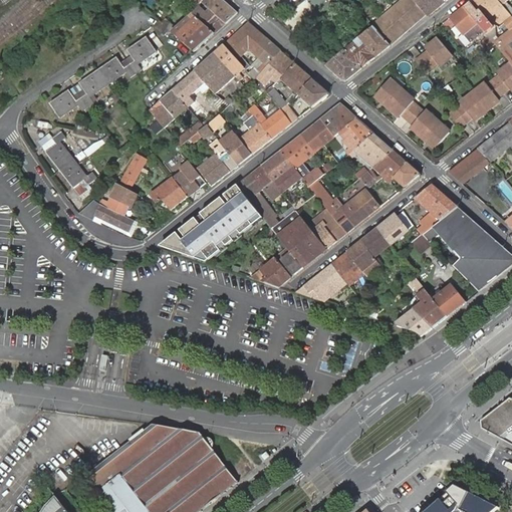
[(200,0),(198,3),(191,12),(213,32),(236,11),(223,0),(200,0)]
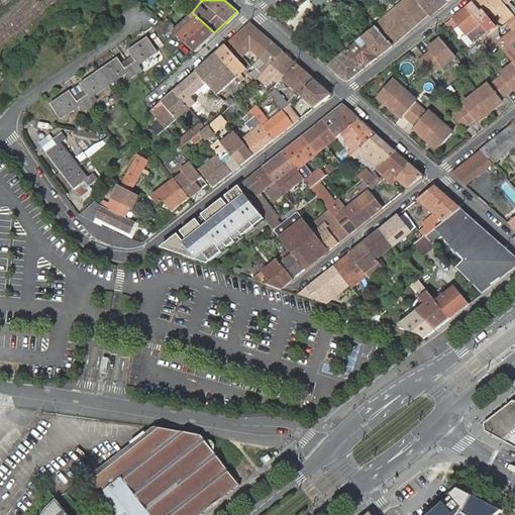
[(412,26),(427,13),(416,0),(400,0),(394,5),(412,26)]
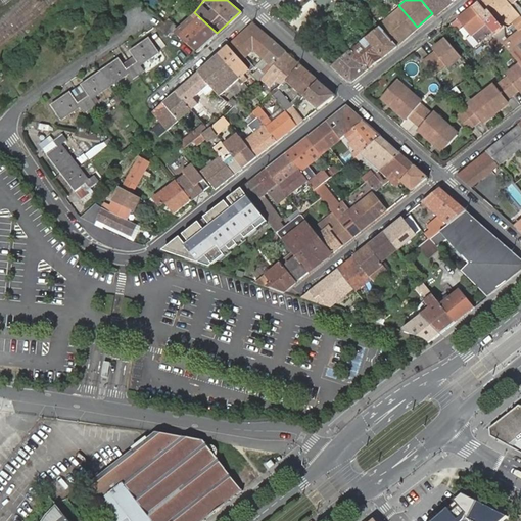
[(421,0),(432,13),(433,14),(452,0),(421,0)]
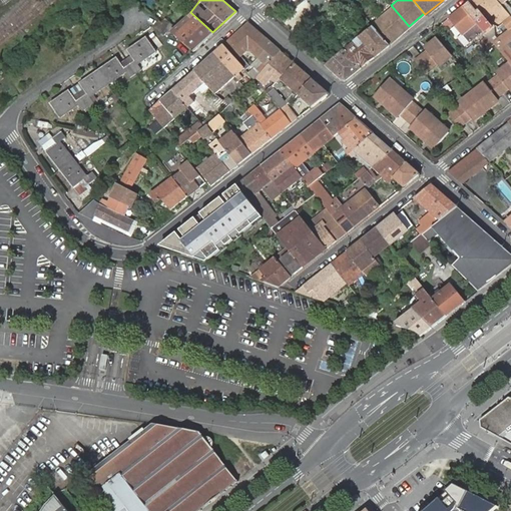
[(481,29),(492,42),(498,49),(506,43),(510,39),(510,38),(510,16),(510,17),(496,0),(467,0),(461,5),(481,29)]
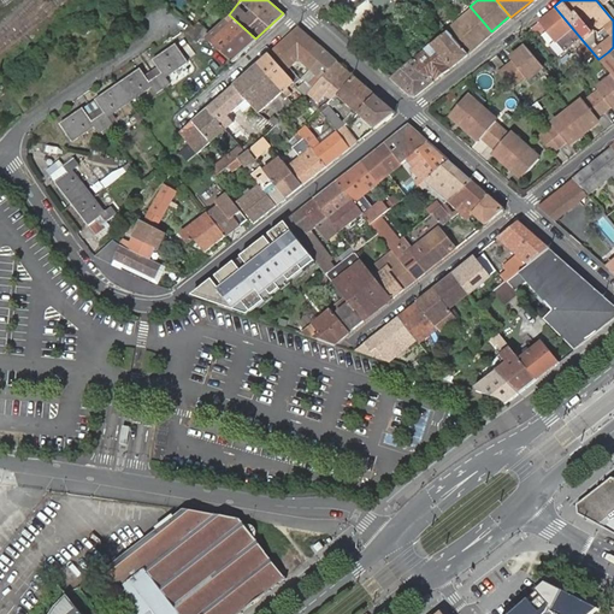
[(596,0),(613,21),(613,19),(613,11),(608,4),(607,5),(604,1),(606,0),(596,0)]
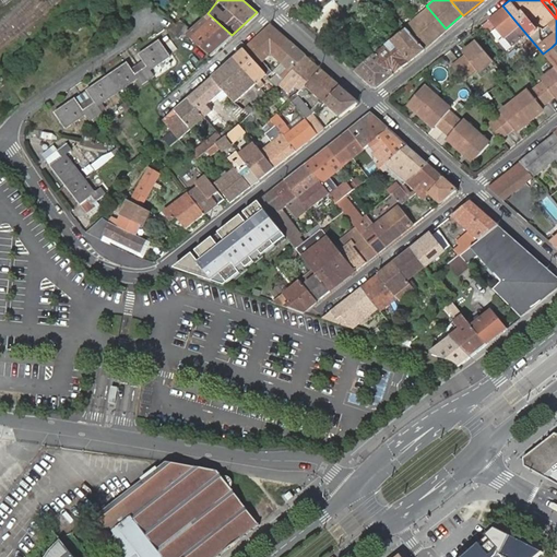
[(208,13),(198,3),(194,7),(204,16),(209,21),(194,34),(190,30),(178,20),(175,24),(182,31),(186,34),(210,55),(232,35),(208,13)]
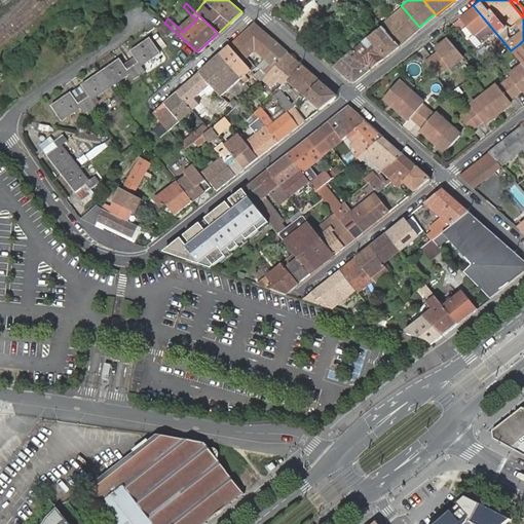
[(381,26),(398,45),(419,27),(401,5),(379,24),(381,26)]
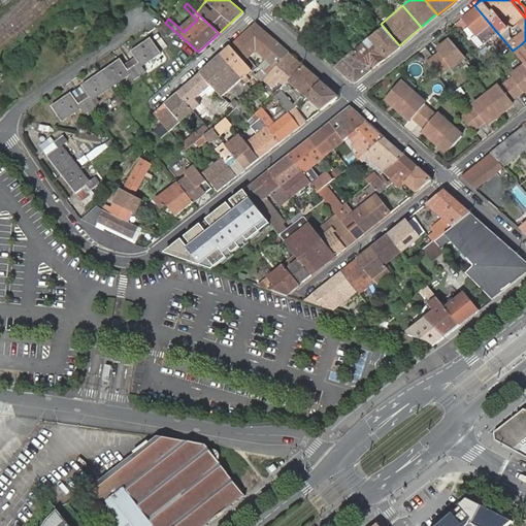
[(474,5),(460,17),(473,32),(481,41),(495,30),(474,5)]
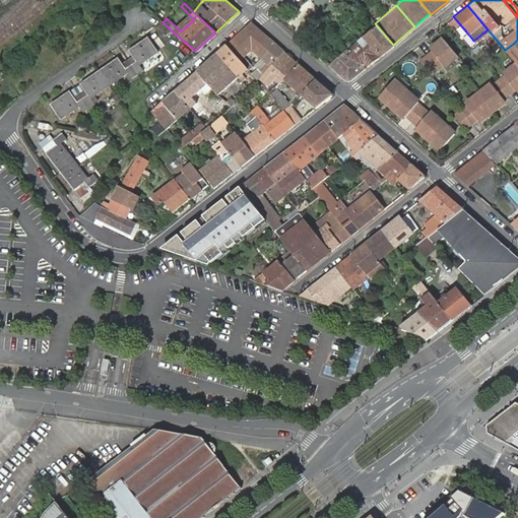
[(163,22),(158,18),(154,24),(165,34),(170,28),(163,22)]
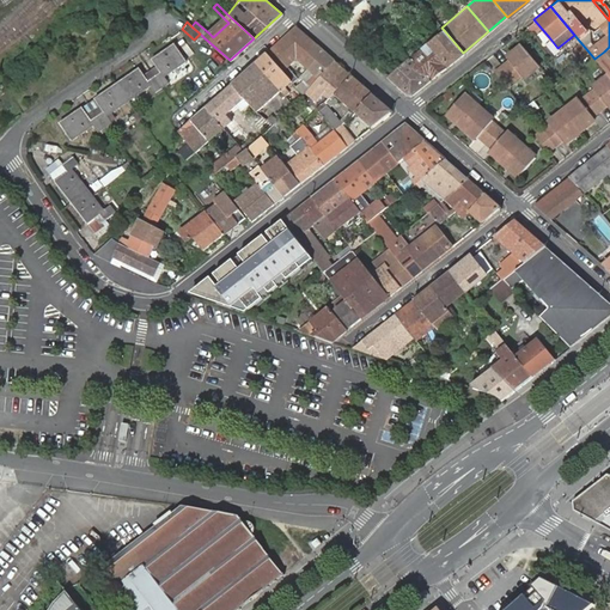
[(294,25),(266,52),(280,68),(292,54),(306,67),(313,60),(306,54),(315,43),(294,25)]
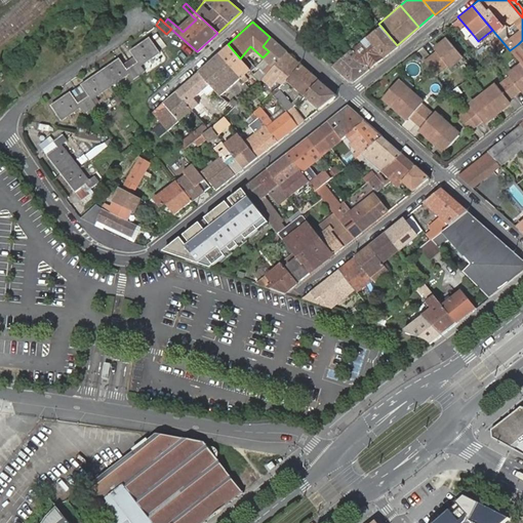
[(384,55),(397,45),(380,26),(367,36),(351,48),(331,66),(348,80),(353,80),(368,68),(384,55)]
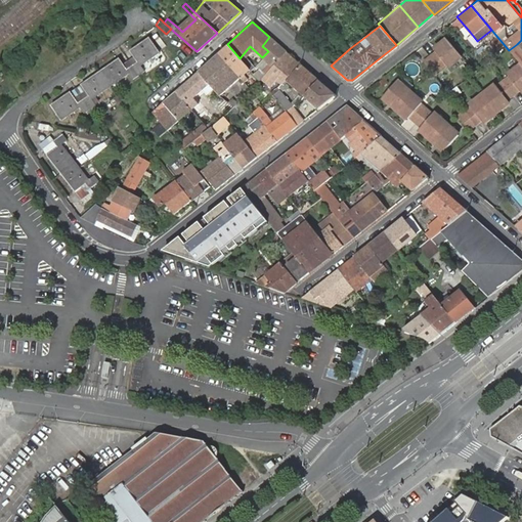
[(477,41),(470,32),(465,37),(473,45),(477,41)]
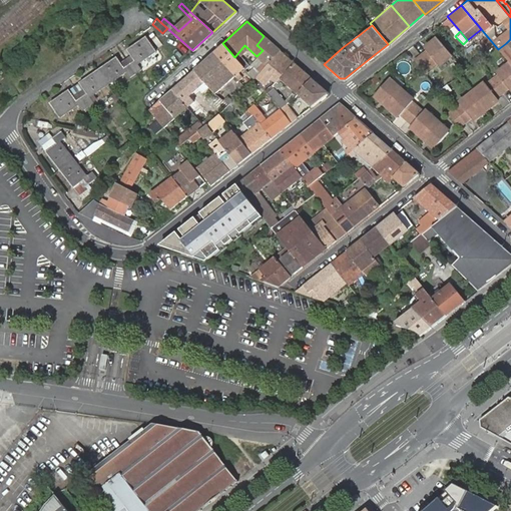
[(133,59),(128,63),(134,72),(140,68),(136,62),(154,49),(144,35),(126,48),(133,59)]
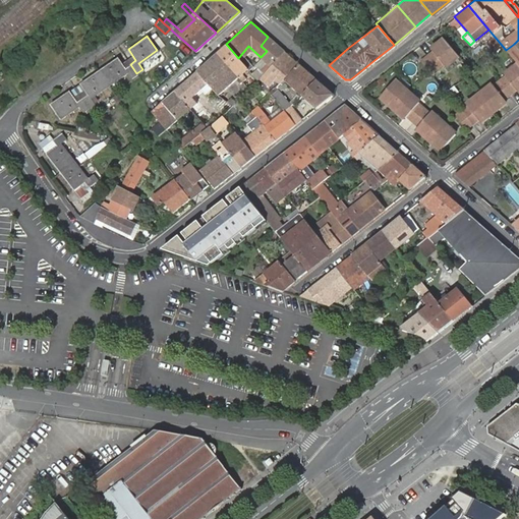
[(283,50),(268,37),(261,46),(267,51),(261,57),(268,63),(261,70),(264,72),(283,50)]
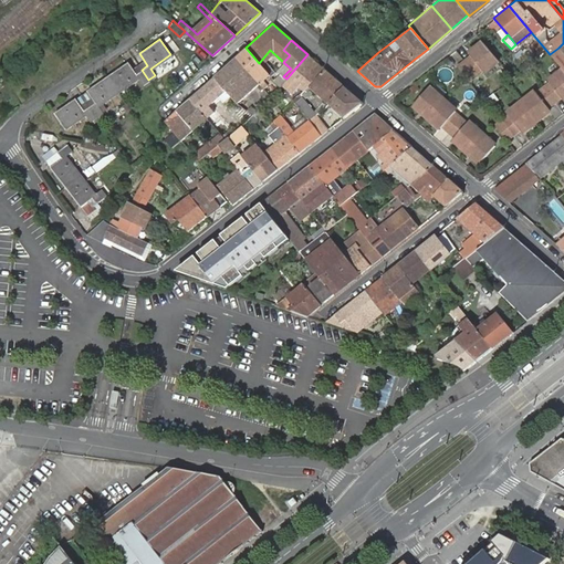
[(483,44),(481,41),(468,52),(469,54),(462,60),(476,76),(483,70),(484,71),(498,60),(483,44)]
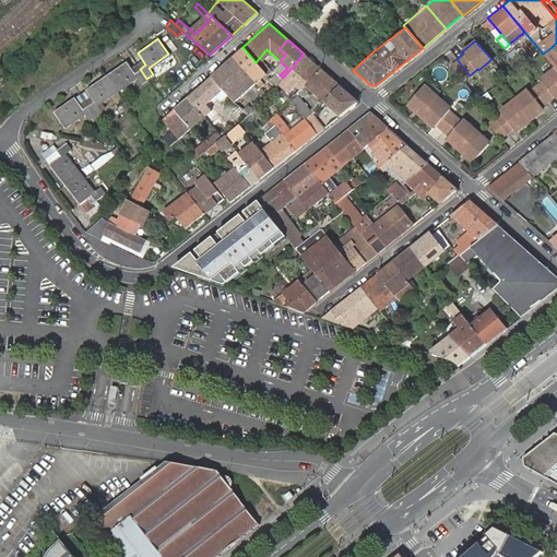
[(543,54),(556,70),(556,43),(552,47),(543,54)]
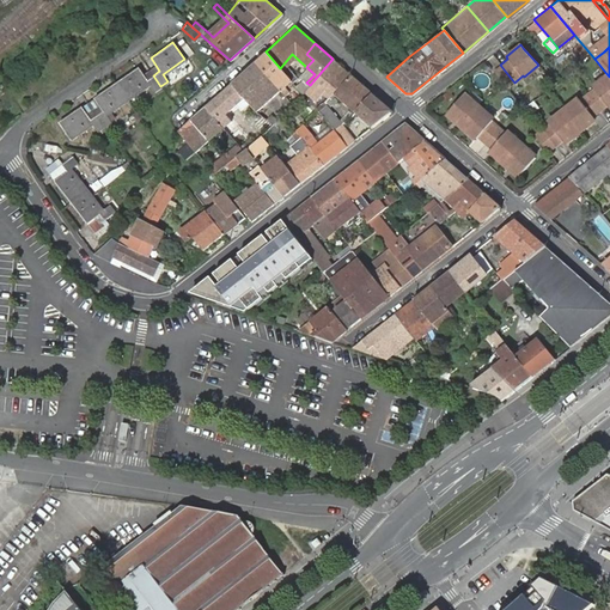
[(266,52),(254,61),(279,89),(279,90),(286,98),(291,103),(294,98),(284,86),(291,80),(280,68),(266,52)]
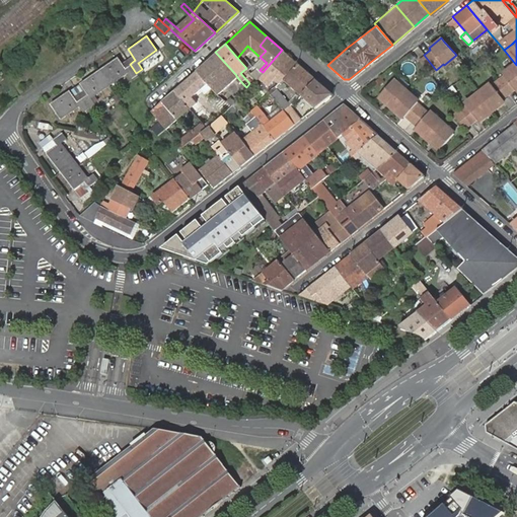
[(262,74),(259,77),(265,82),(272,75),(279,81),(282,79),(296,63),(282,50),(263,72),(262,74)]
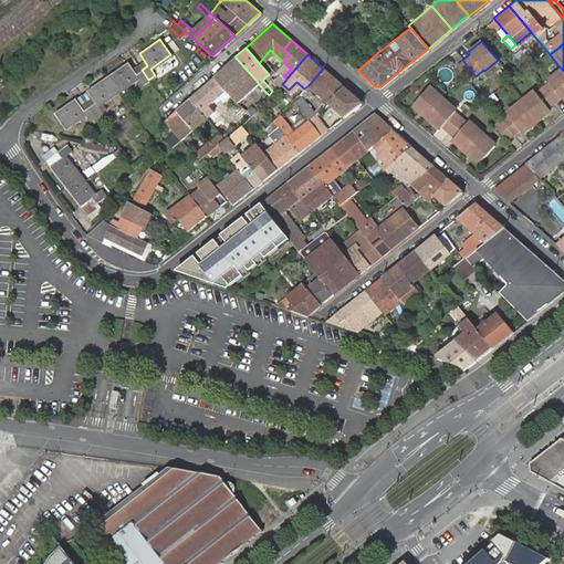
[(235,56),(213,76),(225,89),(236,102),(239,98),(253,85),(258,82),(235,56)]
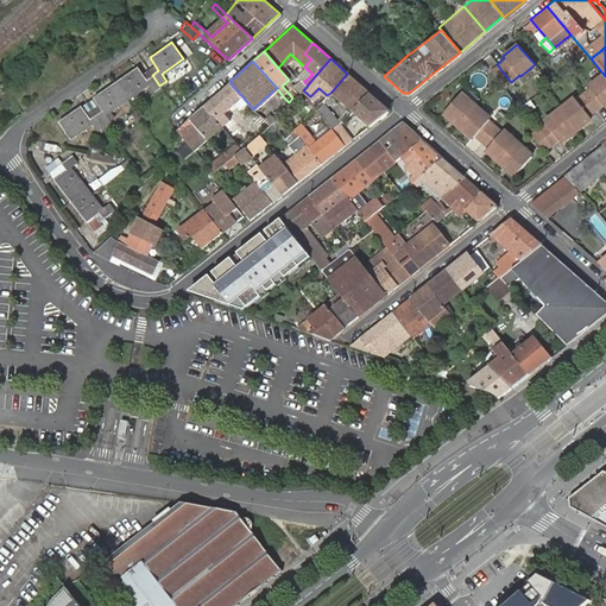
[(511,82),(497,64),(490,70),(498,81),(504,88),(511,82)]
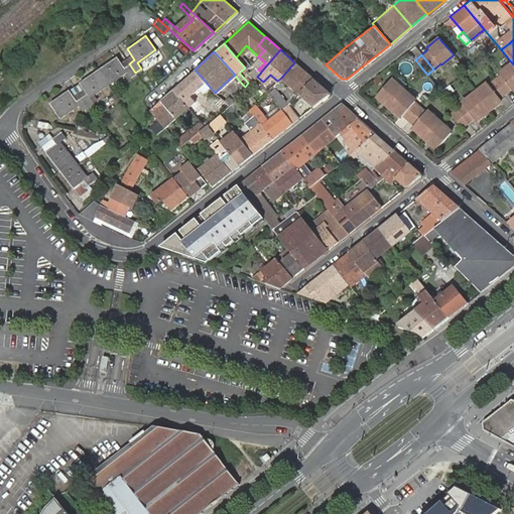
[(135,73),(129,63),(124,68),(116,55),(98,69),(107,83),(126,71),(129,77),(135,73)]
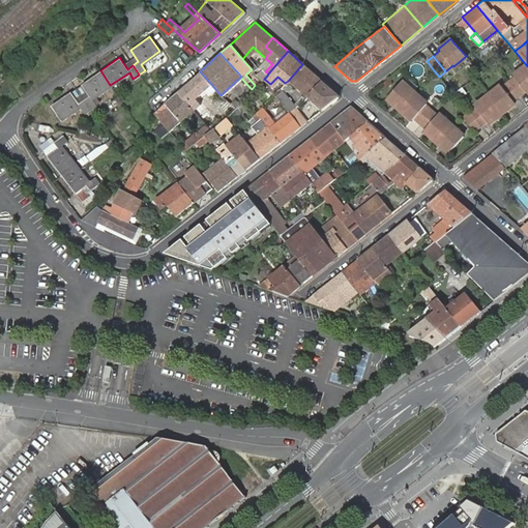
[(288,81),(285,83),(281,86),(285,90),(287,89),(292,84),(306,96),(321,80),(302,64),(288,81)]
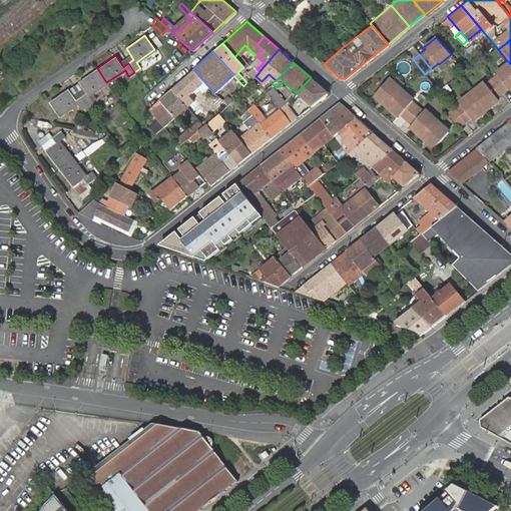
[(471,91),(484,108),(497,98),(496,96),(507,87),(509,89),(510,86),(510,65),(508,63),(496,72),(497,73),(485,82),(484,81),(471,91)]
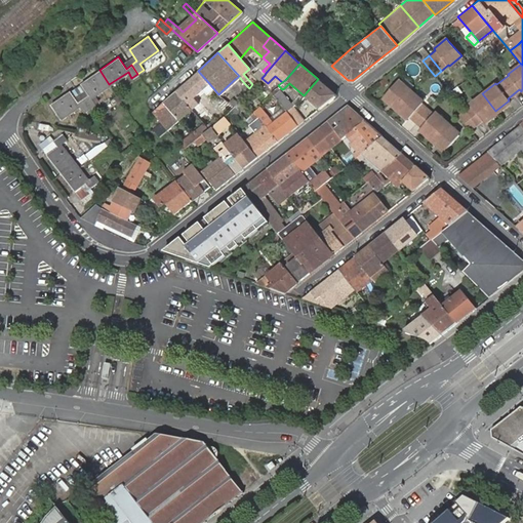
[(250,71),(259,80),(262,78),(265,75),(255,66),(250,71)]
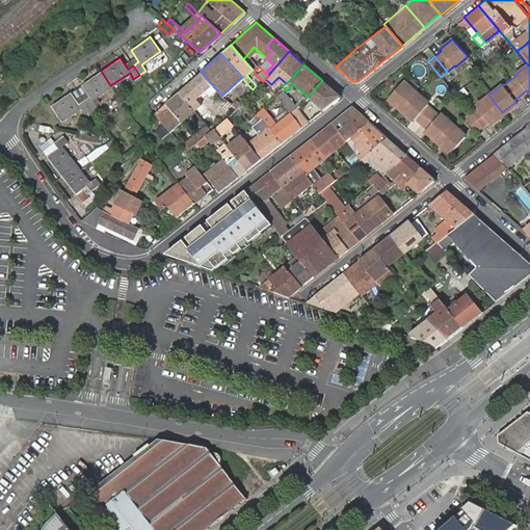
[(110,85),(101,71),(81,84),(89,96),(83,100),(89,109),(96,105),(91,99),(110,85)]
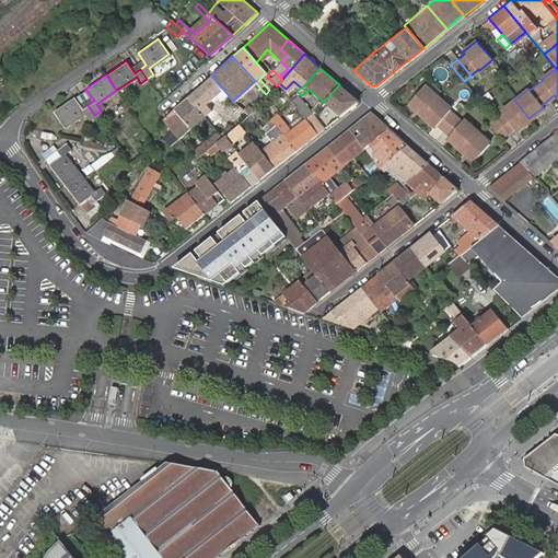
[(211,76),(187,97),(204,115),(210,109),(205,103),(222,88),(211,76)]
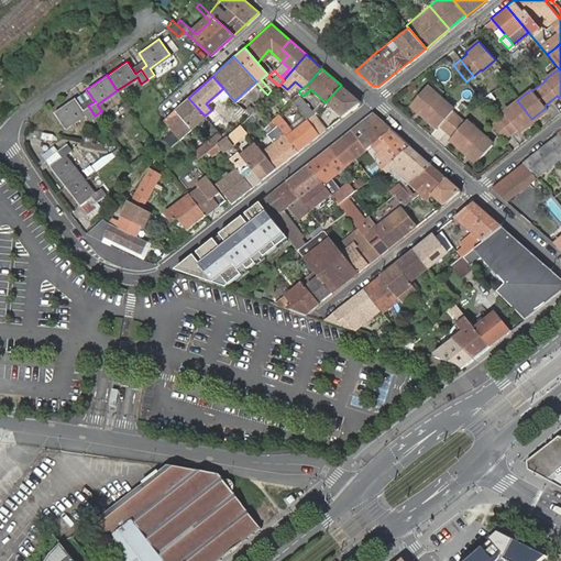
[(359,100),(341,85),(326,102),(340,116),(359,101),(359,100)]
